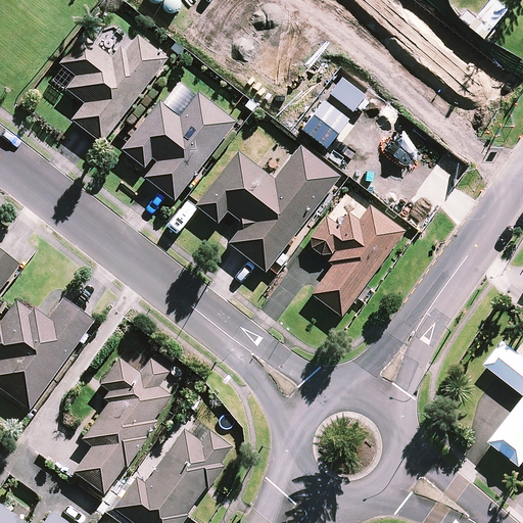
[(506,8),(495,0),(487,0),(474,16),(466,9),(459,17),(483,37),(506,8)]
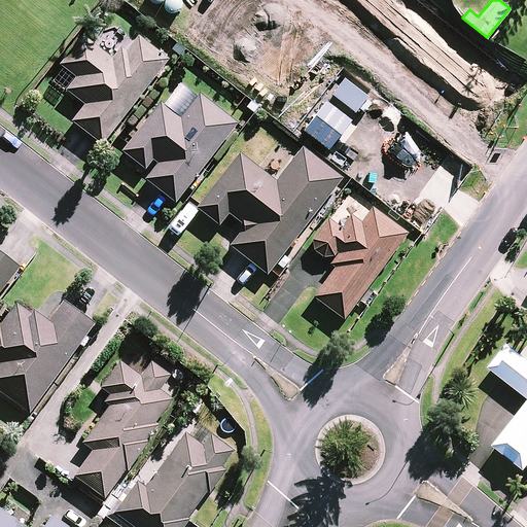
[(124,45),(112,60),(82,36),(60,65),(49,77),(84,106),(72,121),(102,145),(168,63),(138,38),(129,49),(124,45)]
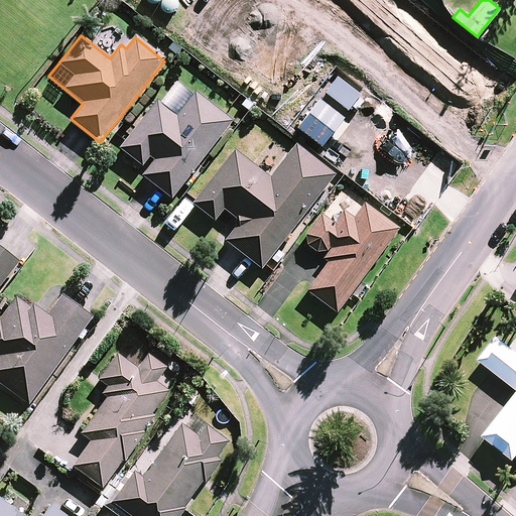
[(232,122),(196,94),(176,118),(157,102),(120,148),(147,170),(142,175),(171,199),(232,122)]
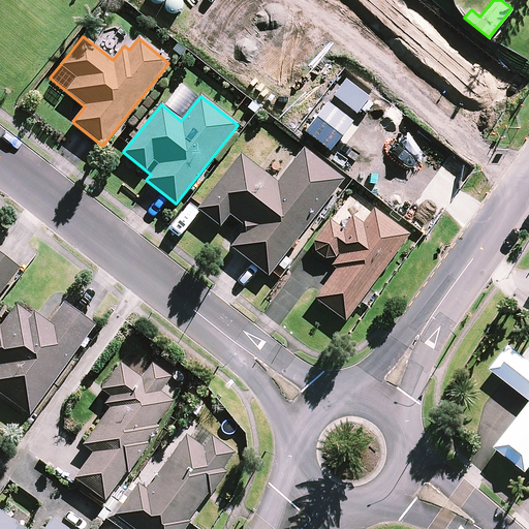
[(342,179),(304,149),(277,183),(241,154),(197,209),(220,226),(229,214),(247,227),(231,247),(267,275),(342,179)]
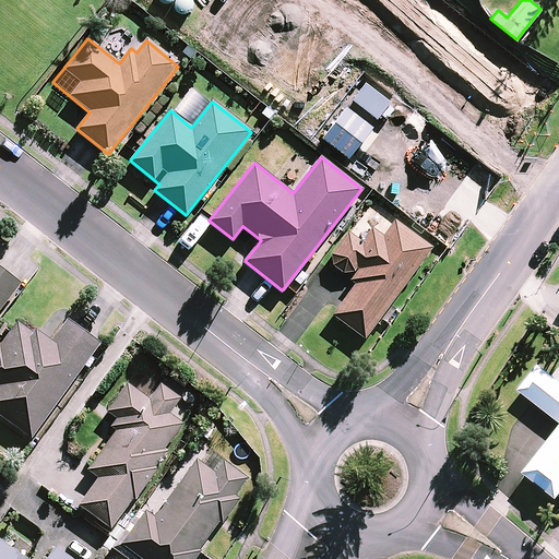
[(432,249),(395,219),(383,236),(372,227),(363,241),(349,230),(326,260),(356,284),(331,314),(363,339),(432,249)]
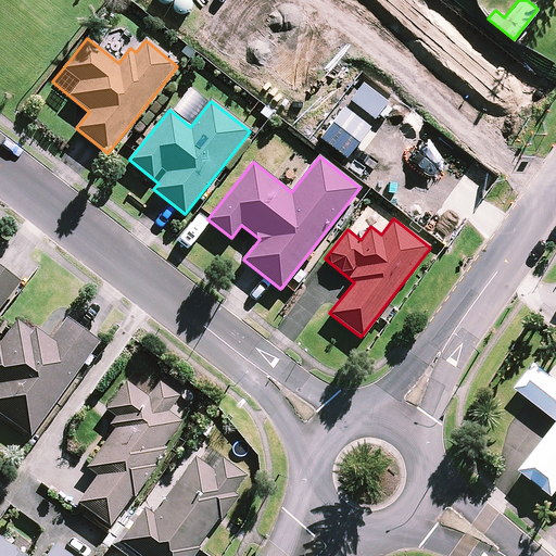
[(0,298),(14,276),(0,265),(0,298)]
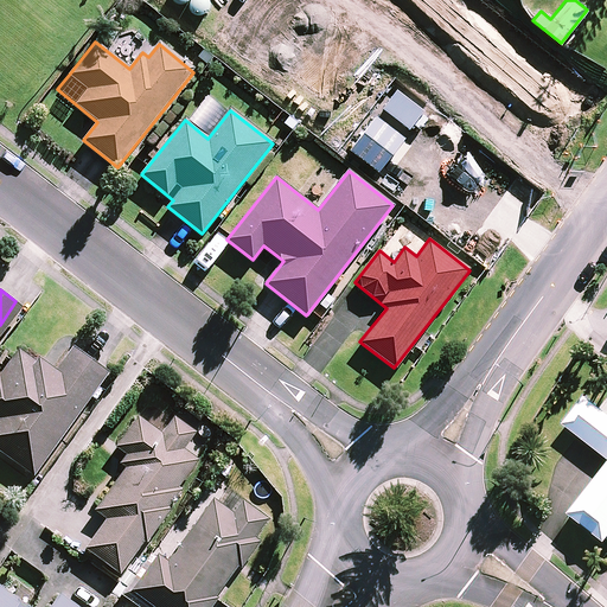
[(107,372),(74,349),(56,375),(18,347),(0,372),(0,452),(34,475),(107,372)]
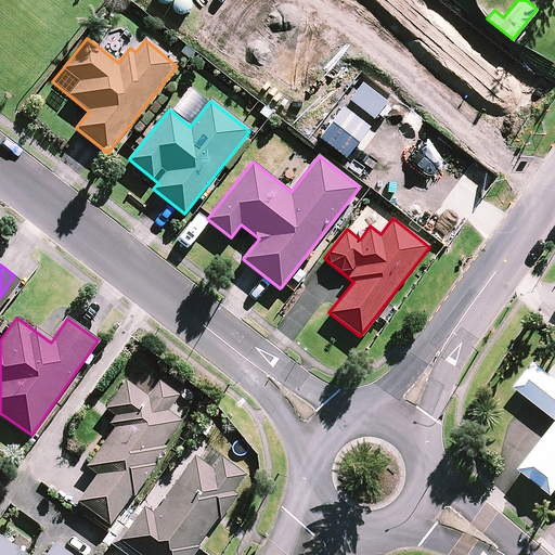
[(554,382),(533,365),(515,389),(554,421),(554,425),(519,472),(551,497),(554,490),(554,382)]
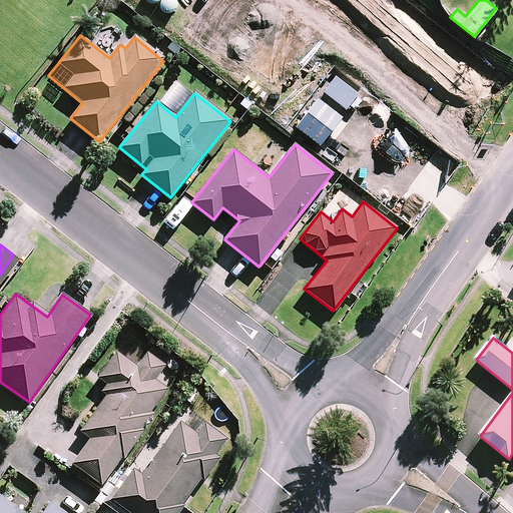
[(177,372),(145,352),(136,366),(116,353),(99,379),(111,386),(81,432),(90,438),(72,466),(104,486),(177,372)]
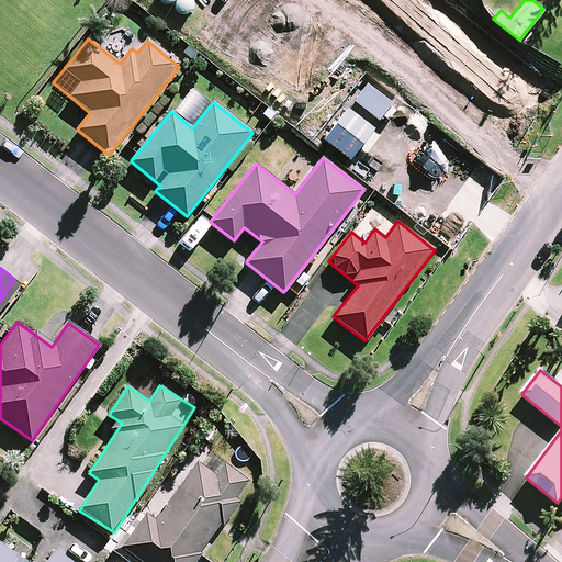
[(192,561),(250,482),(205,450),(156,519),(146,513),(122,547),(142,561),(192,561)]
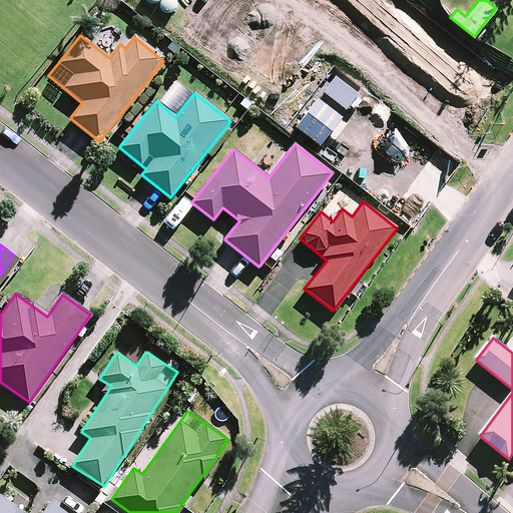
[(0,512),(65,512),(51,502),(43,512),(25,512),(1,495),(0,496),(0,512)]
